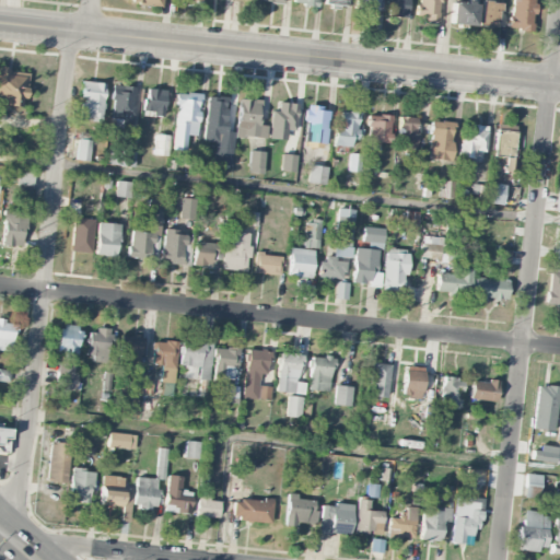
[(357,0),(357,10),(382,11),(382,0),(357,0)]
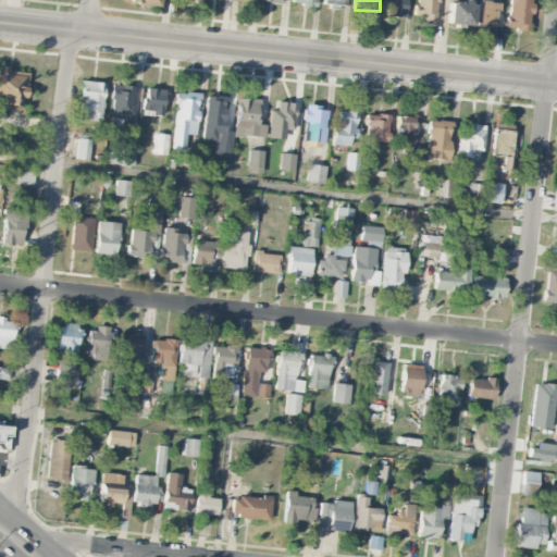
[(384,0),(382,15),(404,19),(406,0),(384,0)]
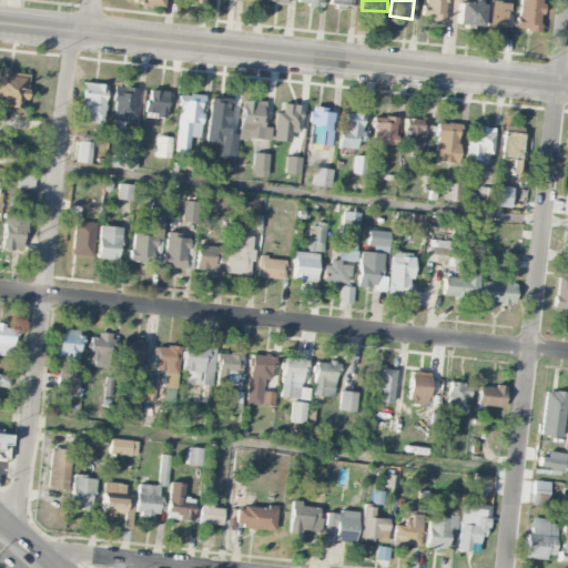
[(445,21),(445,0),(425,0),(424,21),(445,21)]
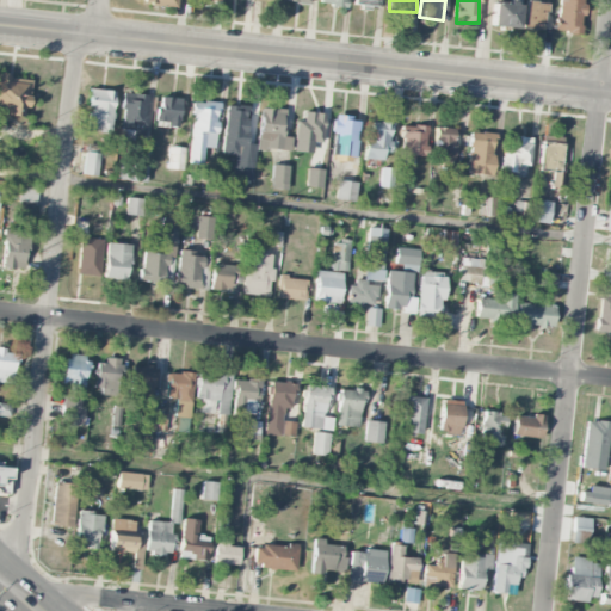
[(492,26),(518,28),(519,0),(507,0),(508,2),(493,2),(492,26)]
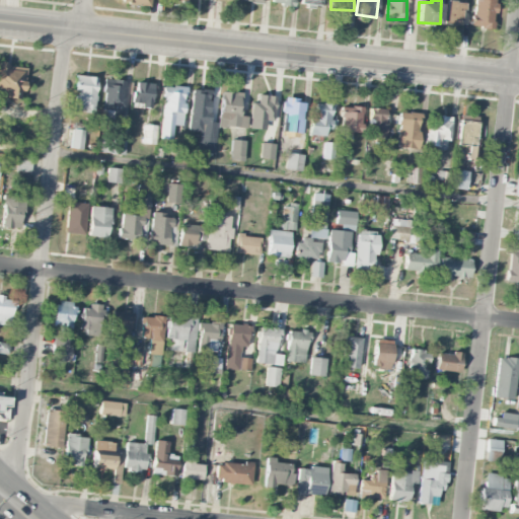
[(492,29),(494,0),(473,0),(471,26),(492,29)]
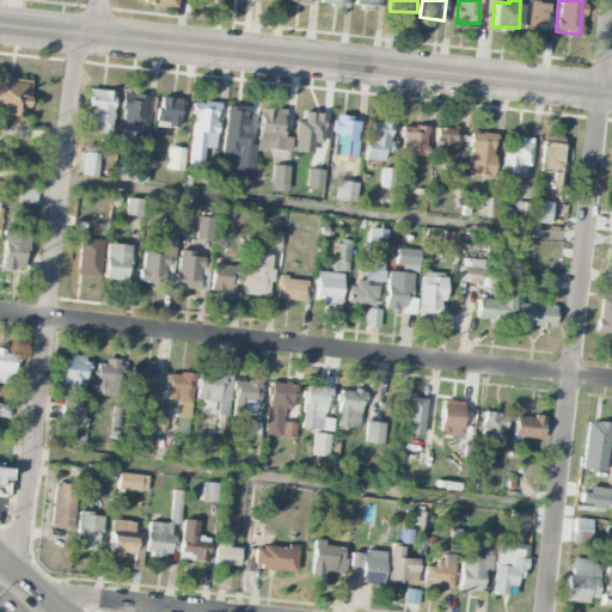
[(524,29),(544,30),(545,2),(526,1),(524,29)]
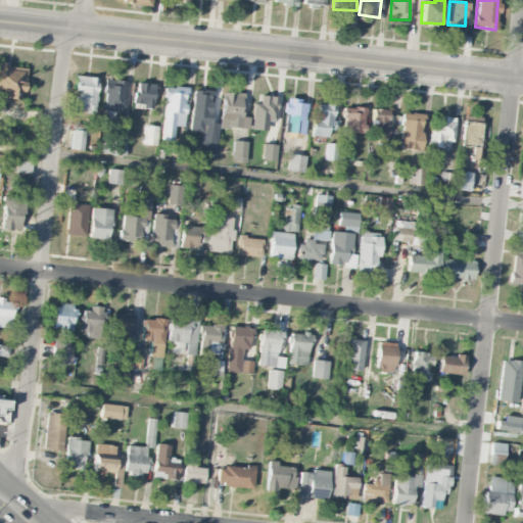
[(0,97),(22,99),(24,66),(0,64),(0,97)]
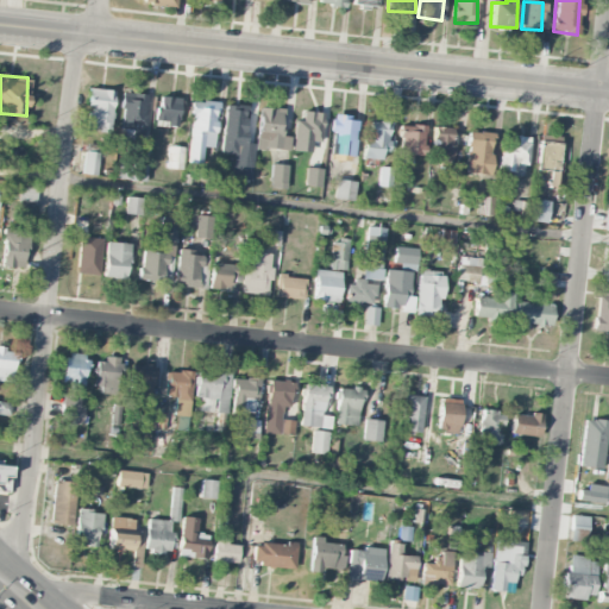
[(87,107),(88,107),(87,131),(111,132),(113,90),(88,89),(87,107)]
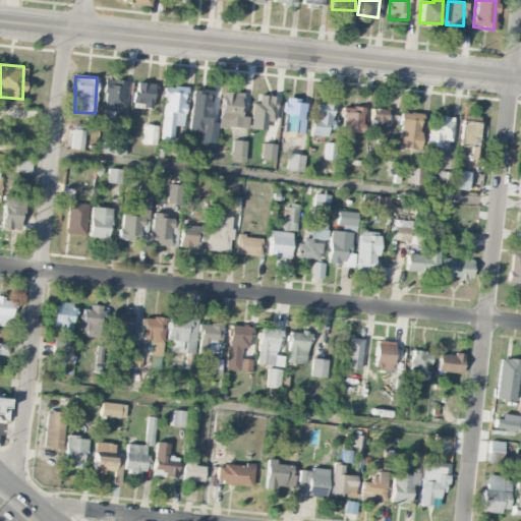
[(124,80),(104,79),(103,115),(123,116),(124,80)]
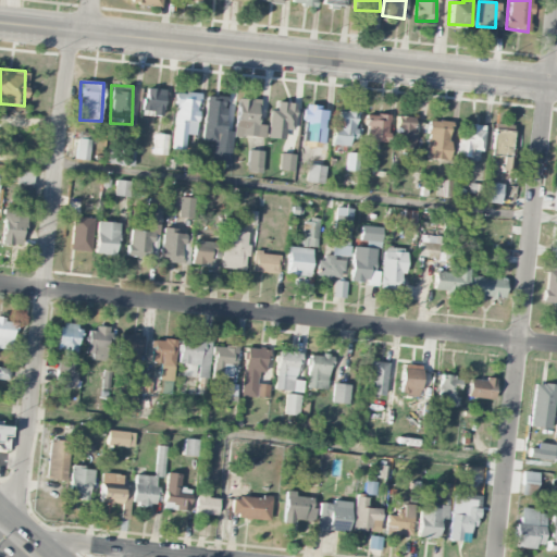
[(164,89),(144,89),(144,114),(163,115),(164,89)]
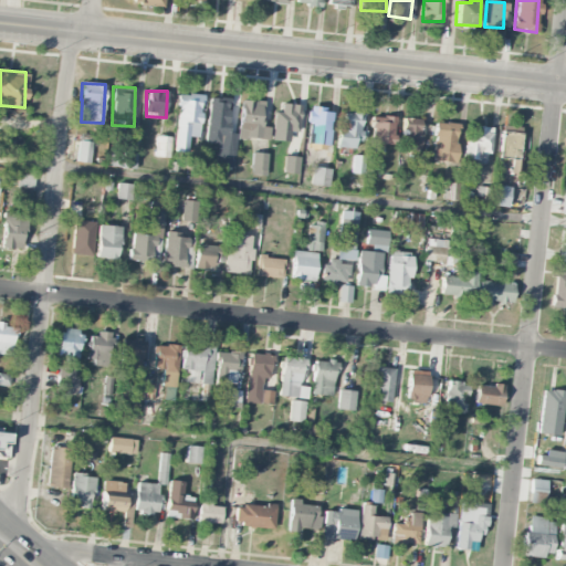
[(175,153),(187,153),(188,137),(200,137),(202,95),(178,94),(175,153)]
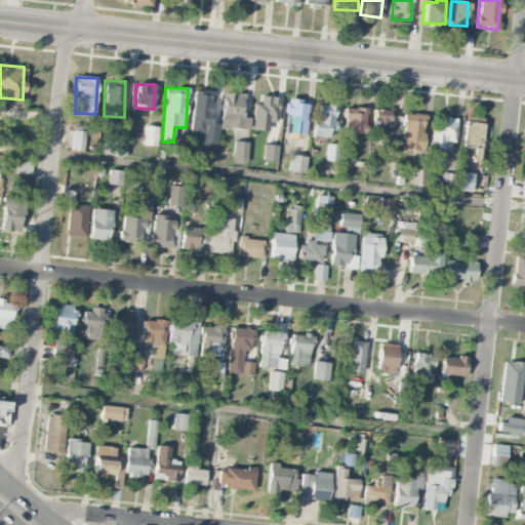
[(190,132),(202,133),(200,154),(216,156),(219,124),(210,123),(213,91),(195,89),(190,132)]
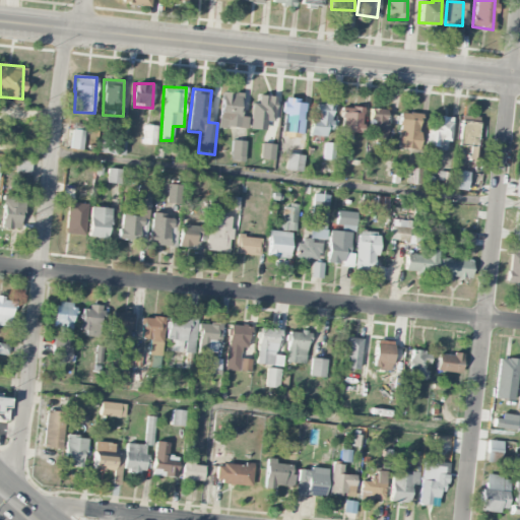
[(247,128),(248,116),(239,115),(241,93),(221,91),(219,127),(247,128)]
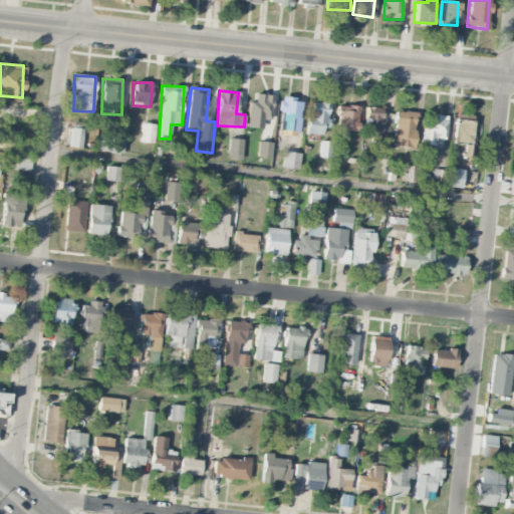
[(249,100),(246,127),(262,129),(263,119),(269,120),(272,95),(256,93),(255,101),(249,100)]
